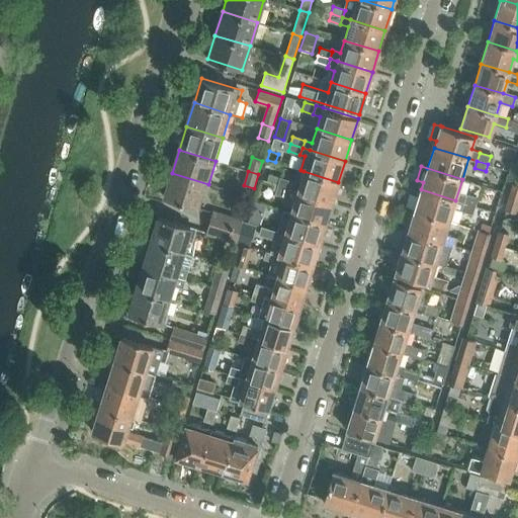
[(332,202),(338,182),(304,171),(296,191),(332,202)]
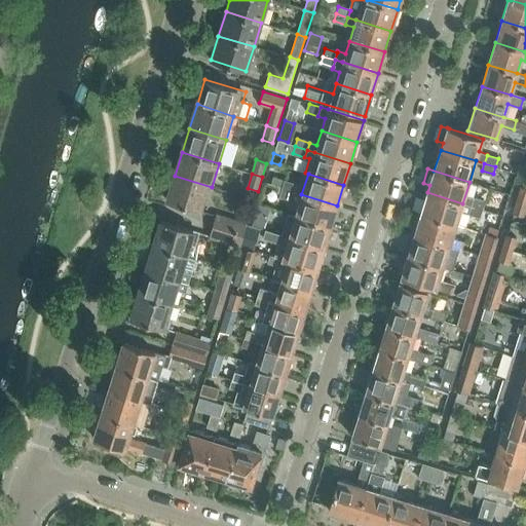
[(212,187),(175,176),(166,200),(203,213),(212,187)]
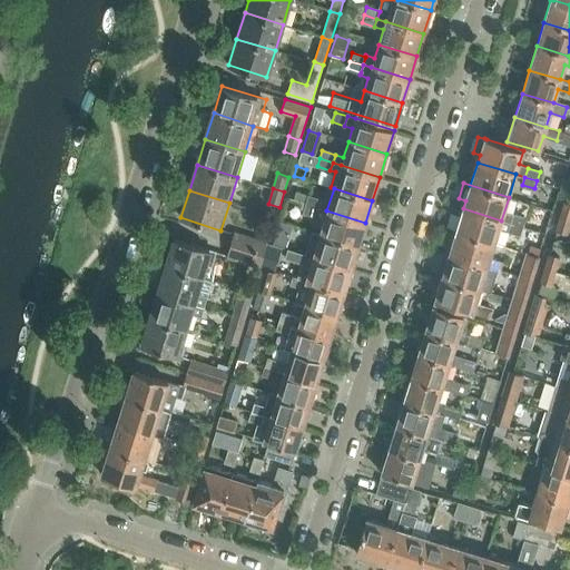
[(305,205),(318,208),(321,200),(307,197),(305,205)]
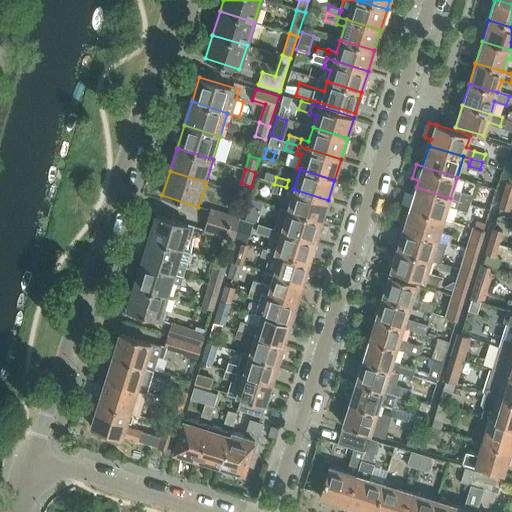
[(502,195),(511,197),(511,183),(506,182),(502,195)]
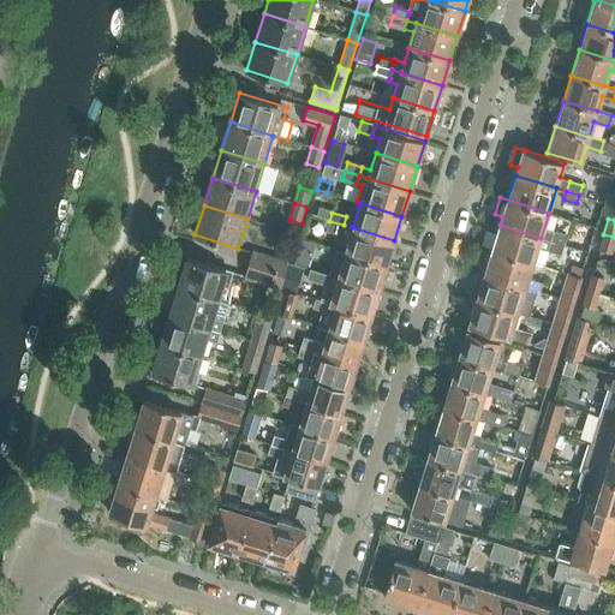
[(344,225),(329,221),(327,228),(341,233),(344,225)]
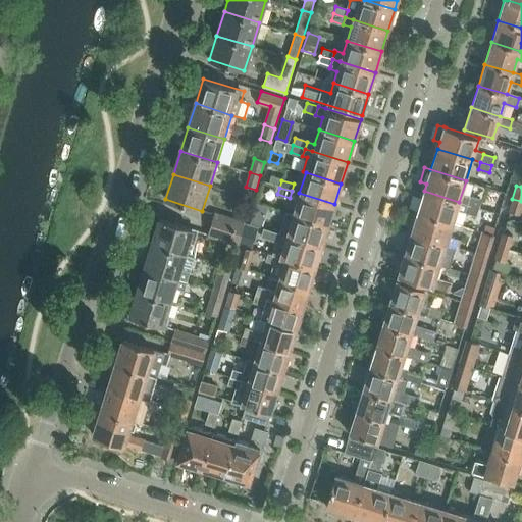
[(297,200),(293,214),(327,225),(334,204),(299,193),(292,191),(290,198),(297,200)]
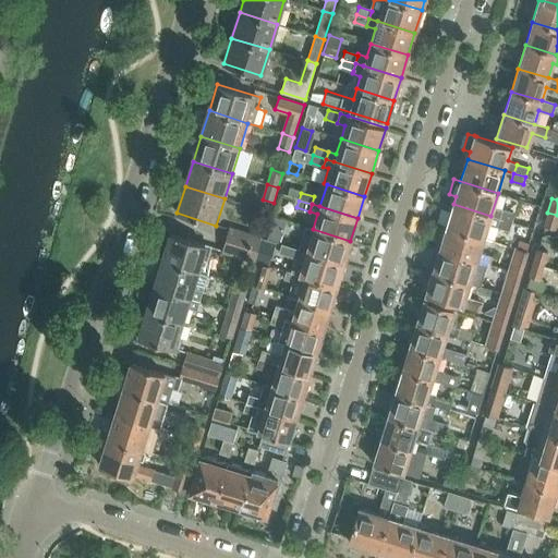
[(453,204),(446,226),(484,238),(490,216),(453,204)]
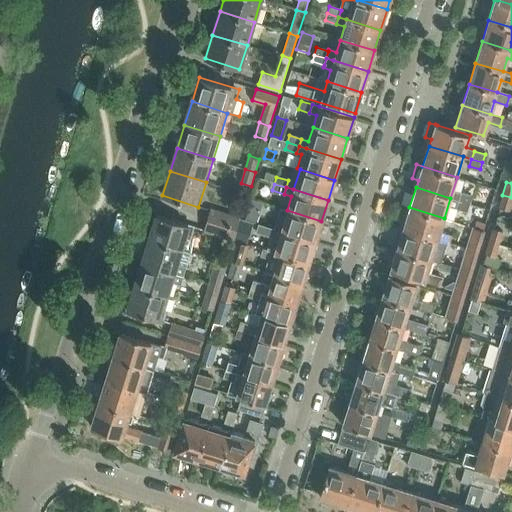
[(458,200),(469,204),(472,197),(460,193),(458,200)]
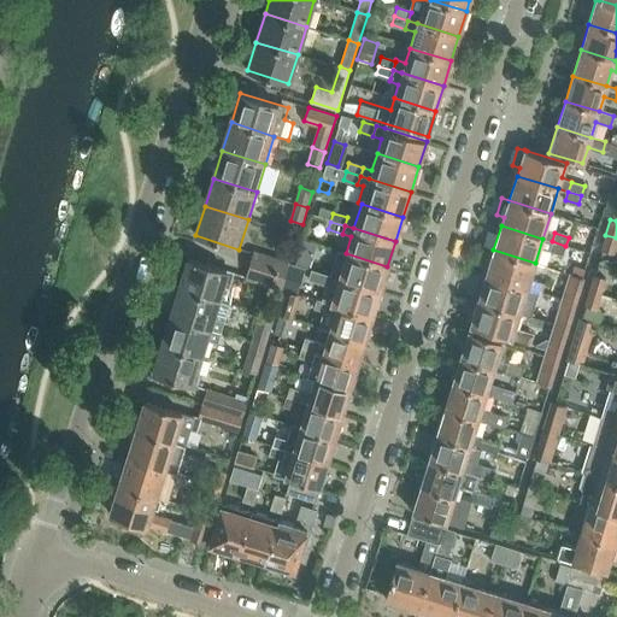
[(600,251),(615,254),(616,246),(616,238),(605,235),(600,251)]
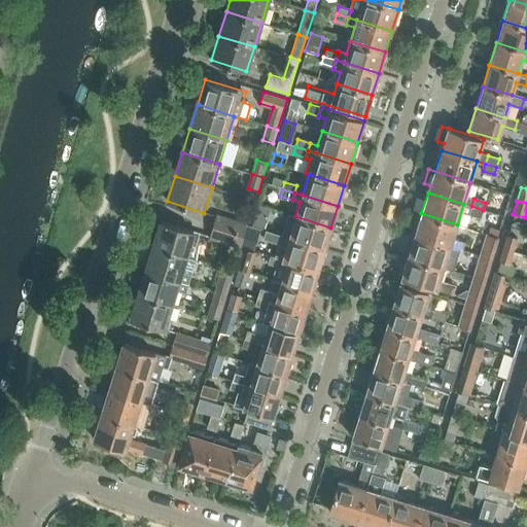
[(469,213),(481,216),(483,210),(471,206),(469,213)]
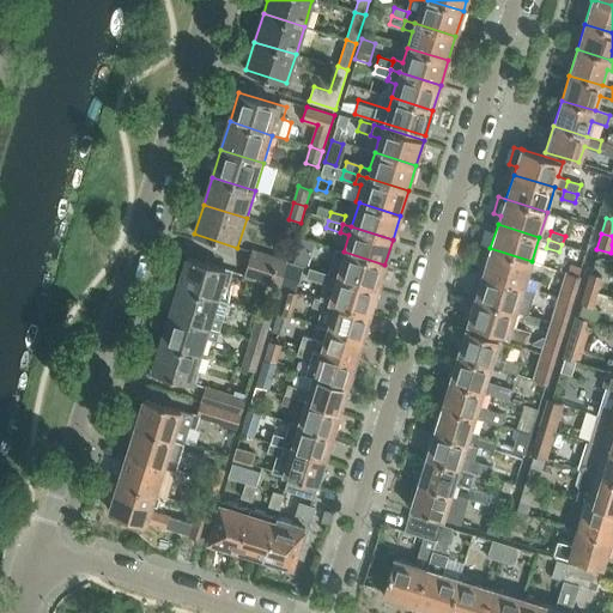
[(490,248),(483,273),(523,286),(532,261),(490,248)]
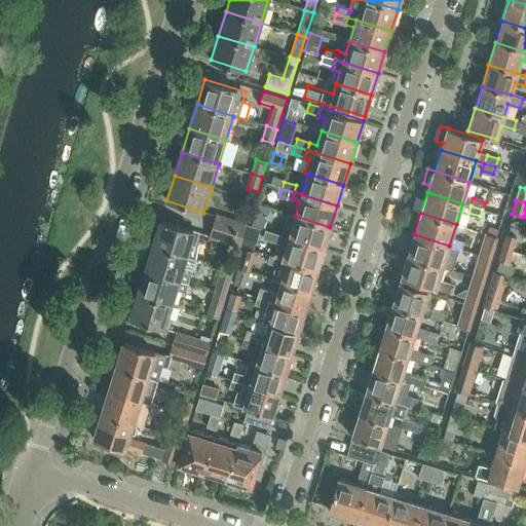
[(213,226),(243,235),(247,224),(216,214),(213,226)]
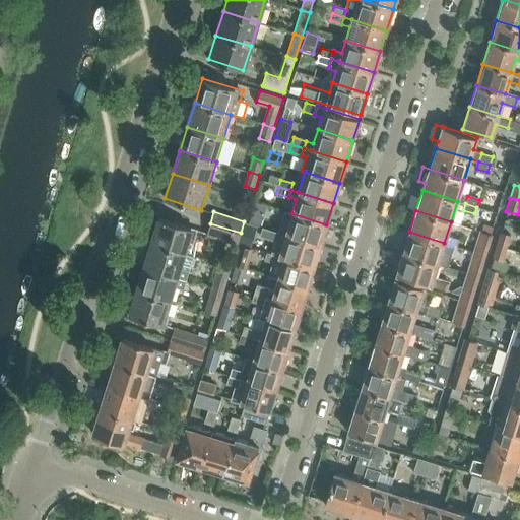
[(287,226),(263,218),(260,226),(266,229),(277,233),(285,235),(320,246),(326,224),(291,213),(287,226)]
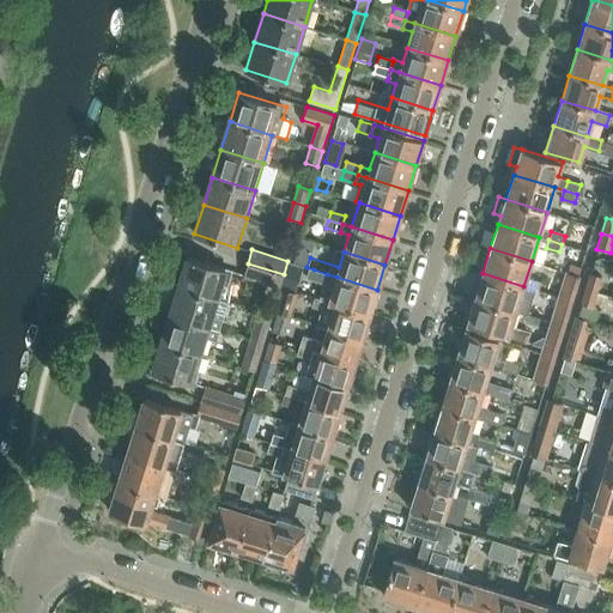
[(187,258),(178,286),(216,298),(228,302),(231,284),(226,283),(230,271),(187,258)]
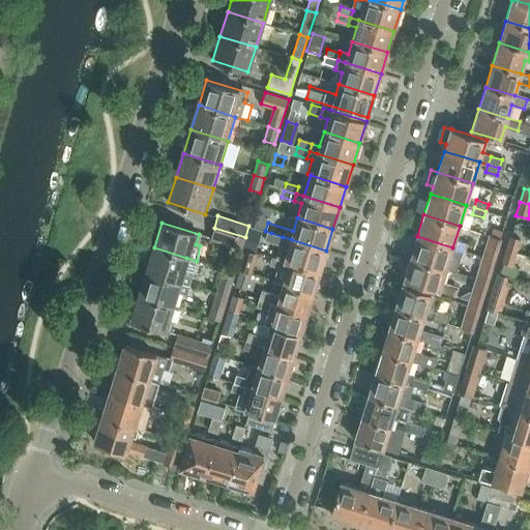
[(245,237),(242,248),(244,248),(256,253),(262,230),(254,227),(248,226),(245,237)]
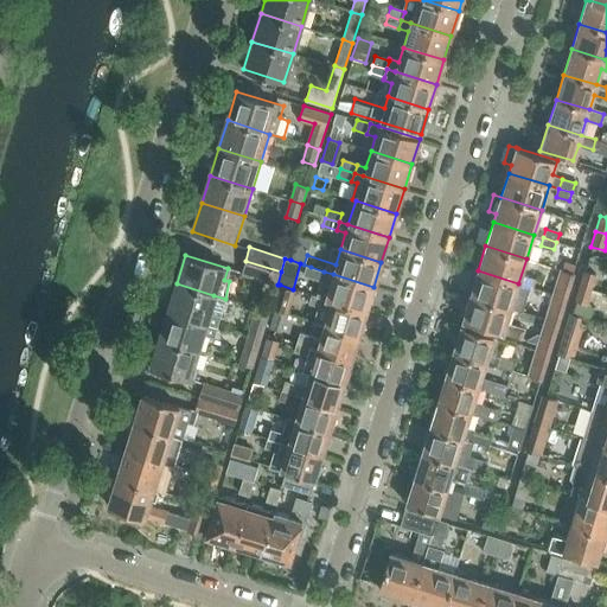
[(281,272),(246,261),(241,274),(276,285),(278,285),(281,272)]
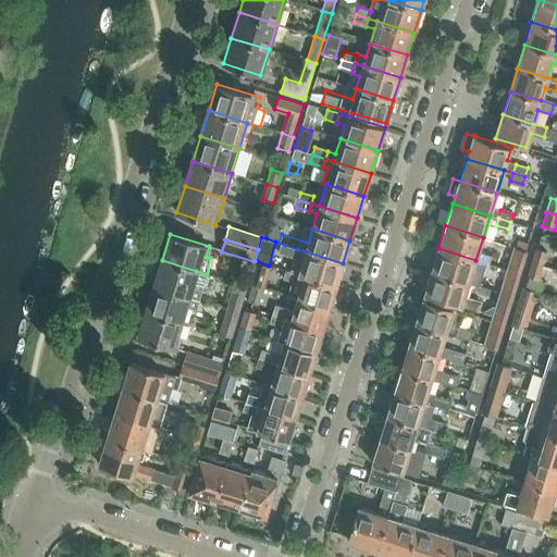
[(514,247),(507,270),(519,273),(525,251),(514,247)]
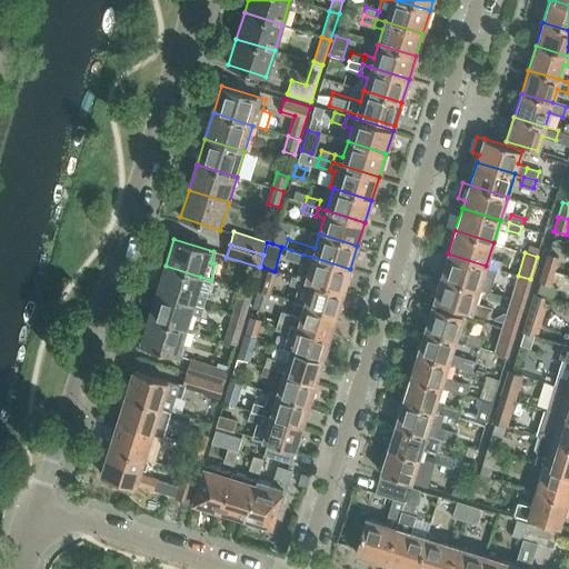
[(448,253),(440,277),(479,288),(486,266),(448,253)]
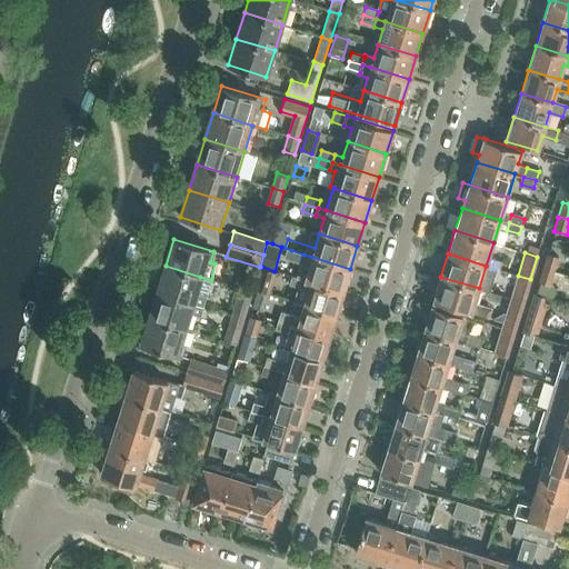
[(547,253),(542,268),(555,272),(559,258),(547,253)]
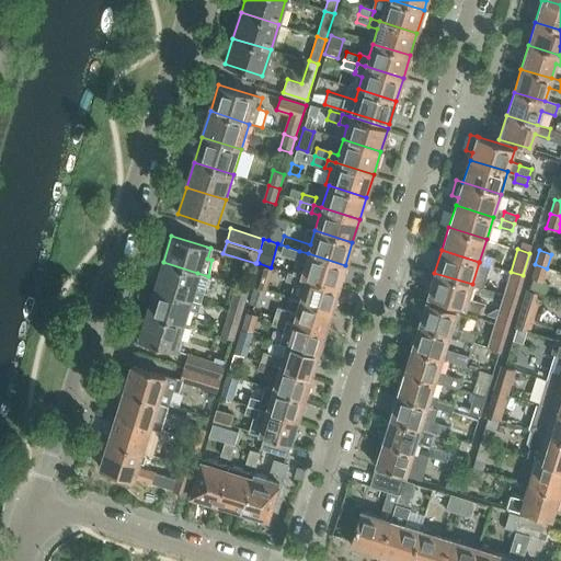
[(292,274),(300,276),(339,288),(345,265),(308,253),(299,251),(297,258),(292,274)]
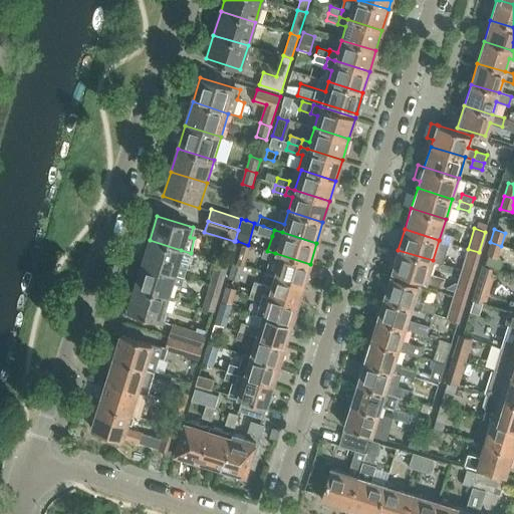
[(191,253),(181,250),(150,240),(142,264),(184,276),(191,253)]
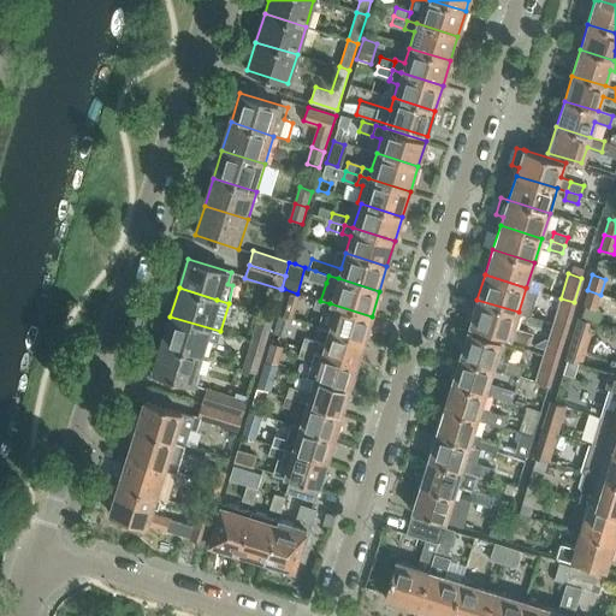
[(296,303),(298,294),(297,294),(284,289),(278,309),(279,314),(280,314),(291,318),(296,303)]
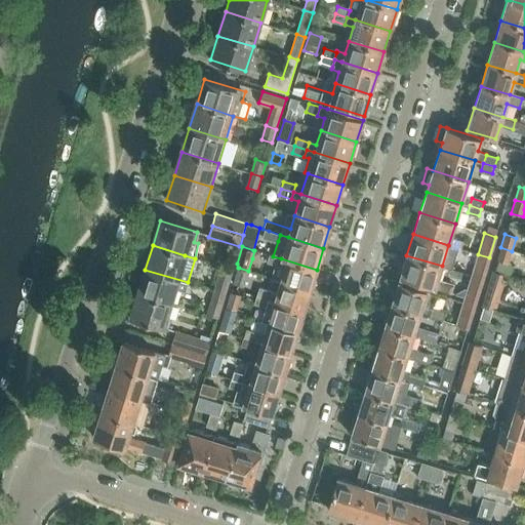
[(496,260),(508,264),(512,251),(500,247),(496,260)]
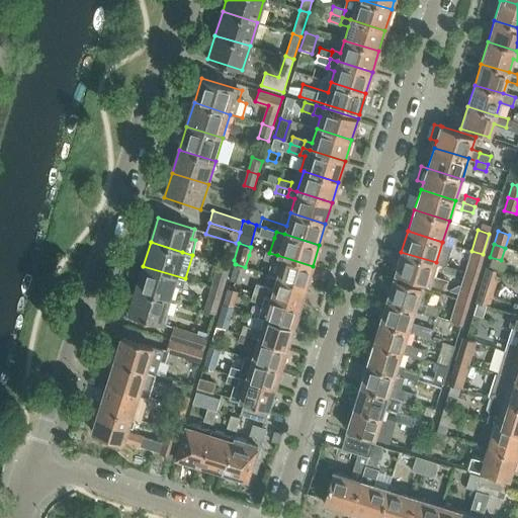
[(471,251),(465,271),(477,275),(483,254),(471,251)]
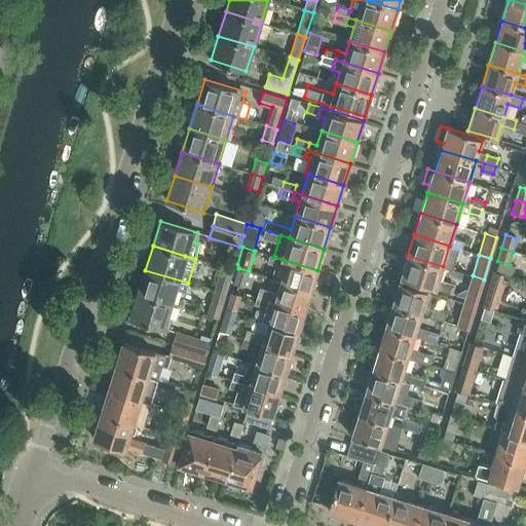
[(273,257),(270,256),(267,263),(275,266),(271,278),(280,282),(310,291),(317,270),(282,259),(273,257)]
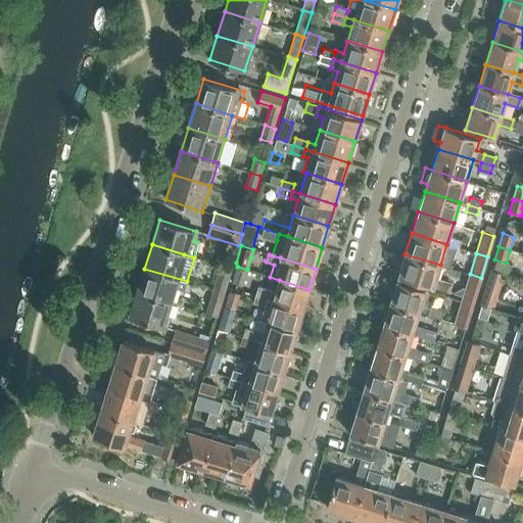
[(440,265),(405,254),(398,276),(433,287),(440,265)]
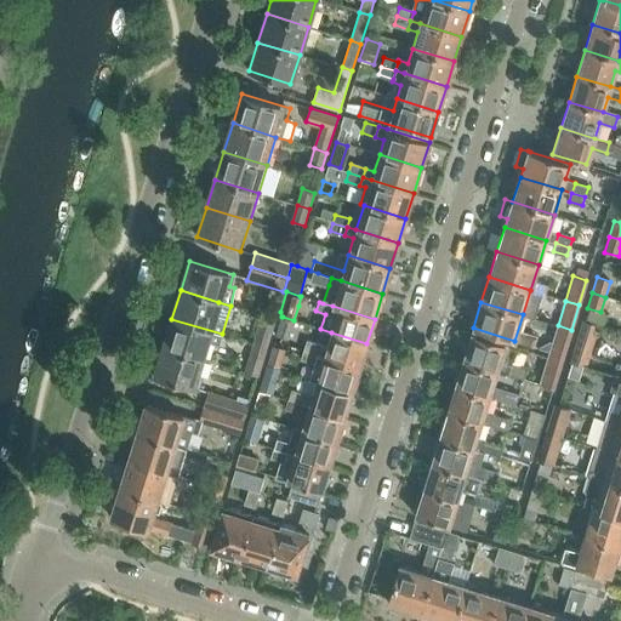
[(256,345),(269,348),(274,332),(278,320),(265,317),(261,328),(256,345)]
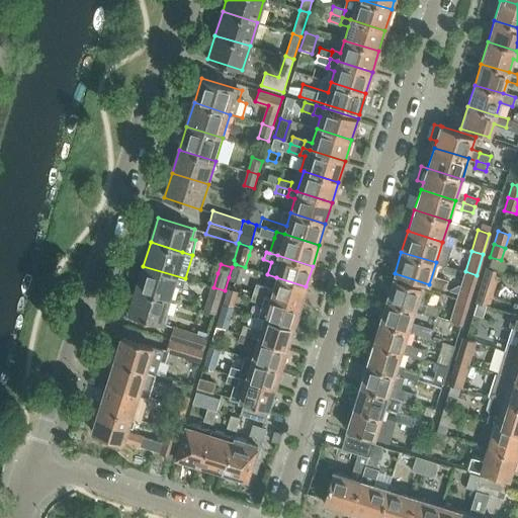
[(236,264),(231,280),(240,283),(245,267),(236,264)]
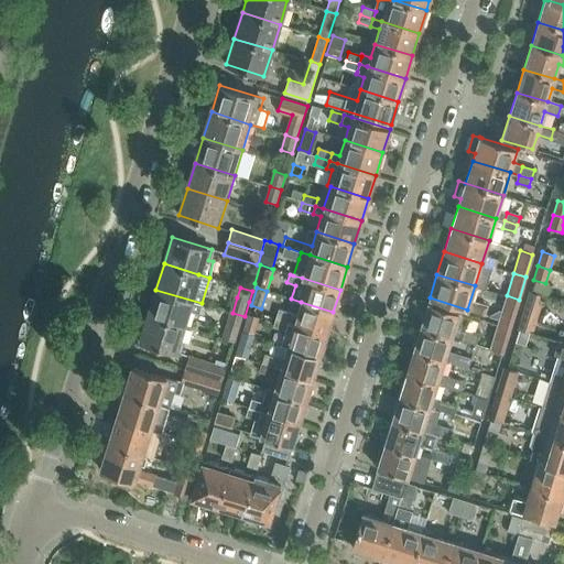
[(202,303),(155,290),(148,315),(183,326),(187,310),(198,313),(202,303)]
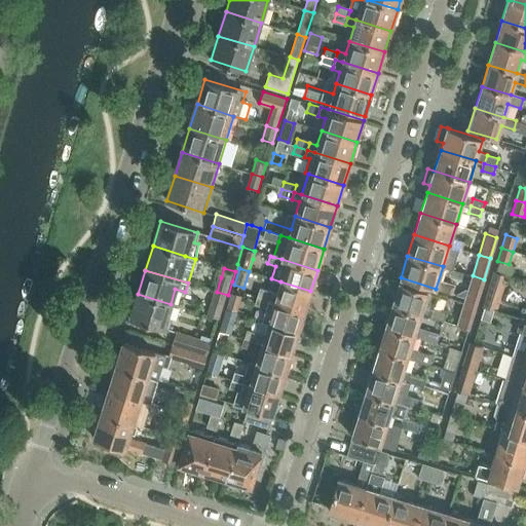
[(494,271),(484,307),(485,307),(494,310),(496,310),(506,275),(496,272),(494,271)]
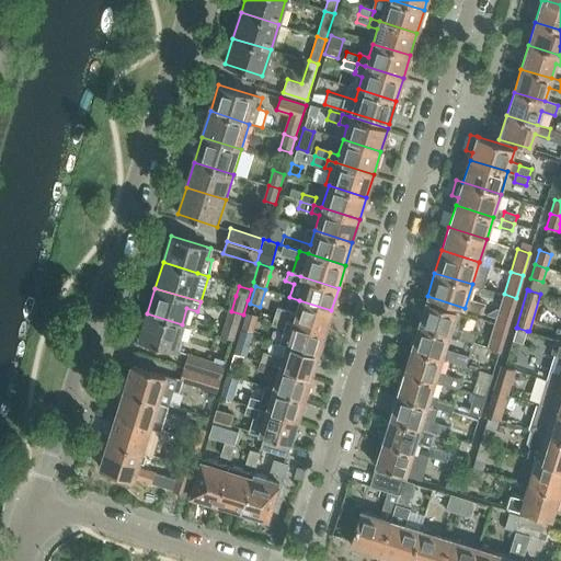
[(504,294),(496,318),(508,322),(516,298),(504,294)]
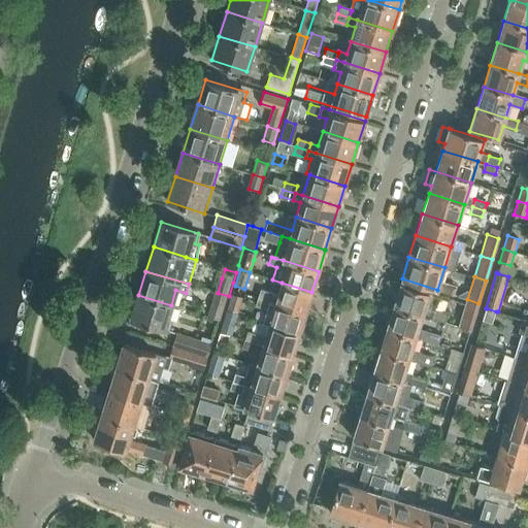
[(258,298),(305,312),(311,292),(282,283),(277,295),(261,290),(258,298)]
